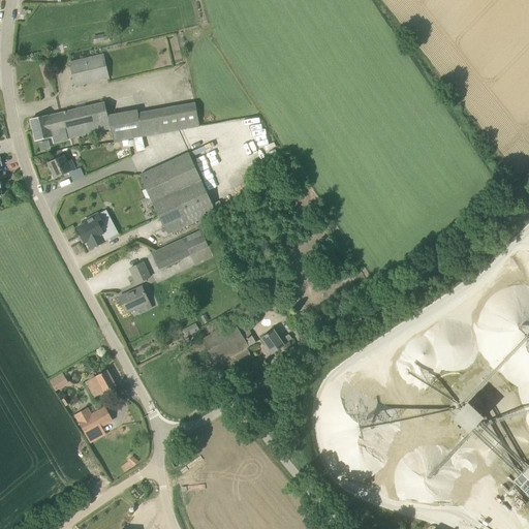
[(110,78),(104,55),(69,63),(74,86),(110,78)]
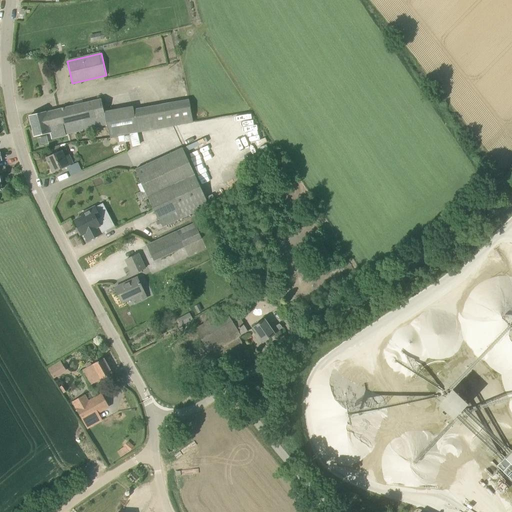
[(105,111),(103,99),(101,99),(46,112),(29,116),(34,136),(51,132),(52,138),(108,124),(110,136),(137,131),(133,109),(132,106),(105,111)]
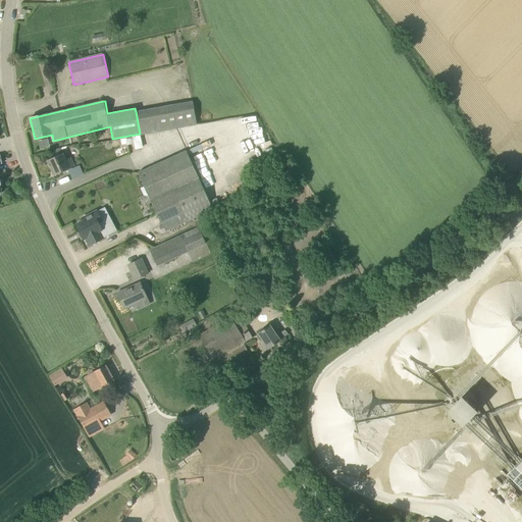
[(186,151),(162,162),(138,173),(161,224),(162,223),(166,231),(190,220),(213,209),(186,151)]
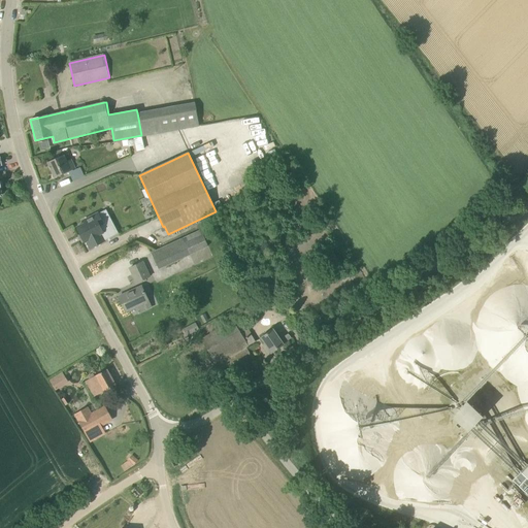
[(66,163),(63,156),(48,163),(55,177),(75,168),(72,160),(66,163)]
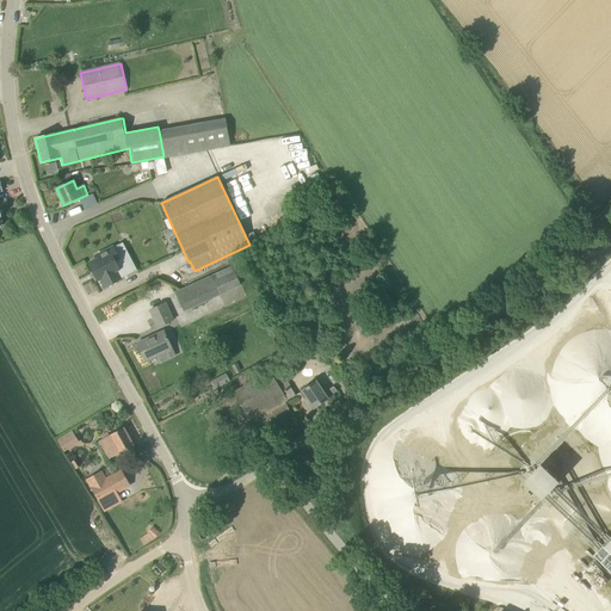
[(119,259),(119,257),(113,246),(97,255),(98,258),(88,263),(98,281),(100,279),(104,288),(122,278),(117,270),(119,269),(116,261),(119,259)]
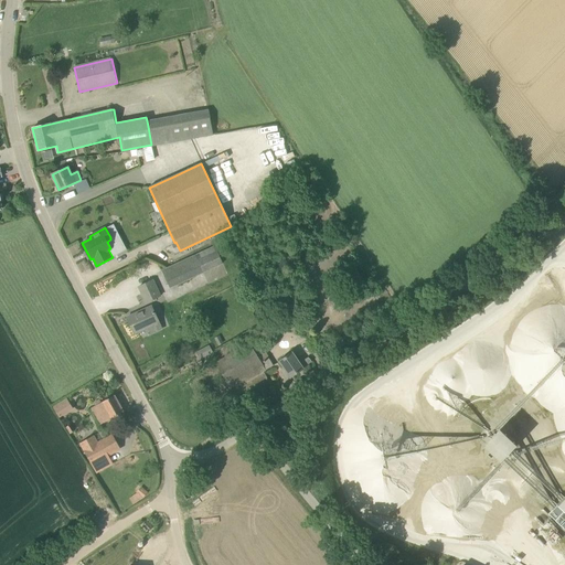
[(162,270),(170,287),(204,272),(196,255),(162,270)]
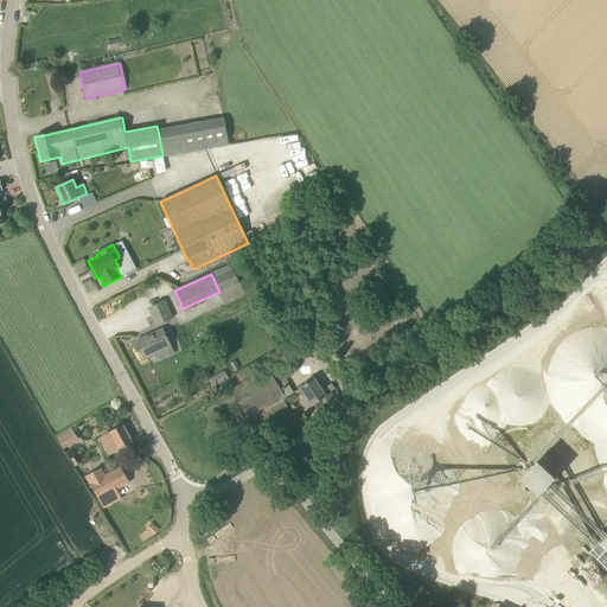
[(158,325),(172,318),(164,301),(149,308),(158,325)]
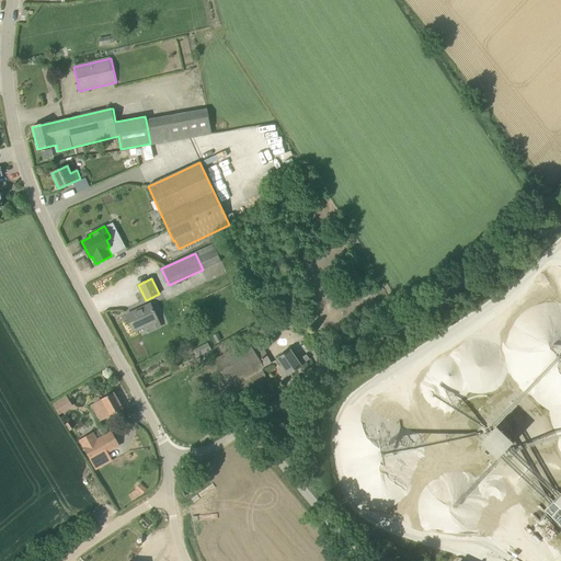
[(377,305),(385,301),(389,299),(382,286),(370,292),(377,305)]
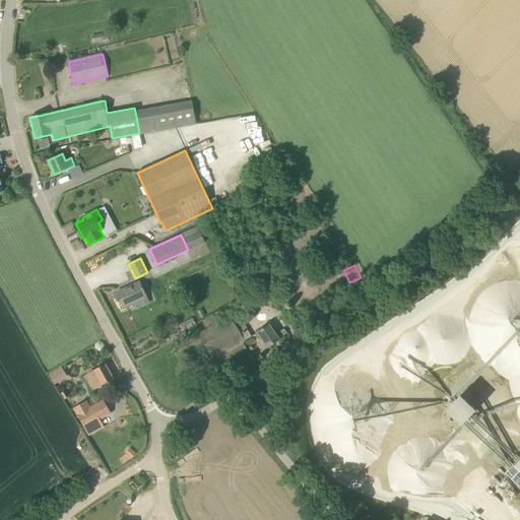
[(146,297),(139,281),(117,291),(124,307),(146,297)]
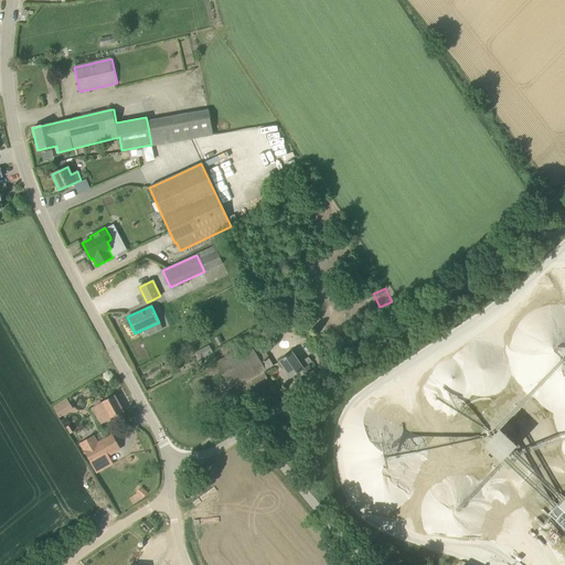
[(249,342),(215,363),(232,391),(235,396),(267,379),(263,372),(274,365),(264,349),(256,353),(249,342)]
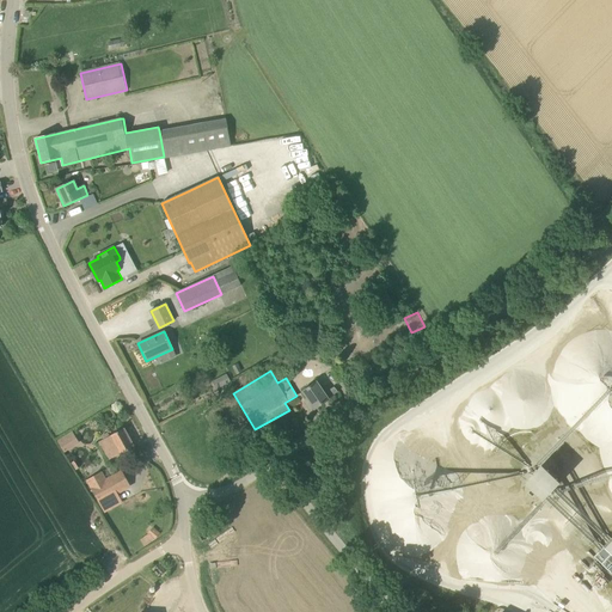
[(226,374),(213,381),(216,389),(231,381),(226,374)]
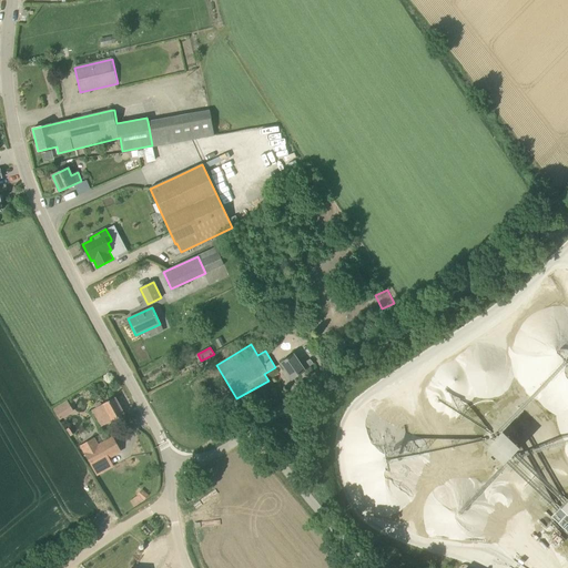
[(294,354),(281,364),(292,379),(305,371),(305,369),(314,364),(311,358),(302,365),(294,354)]
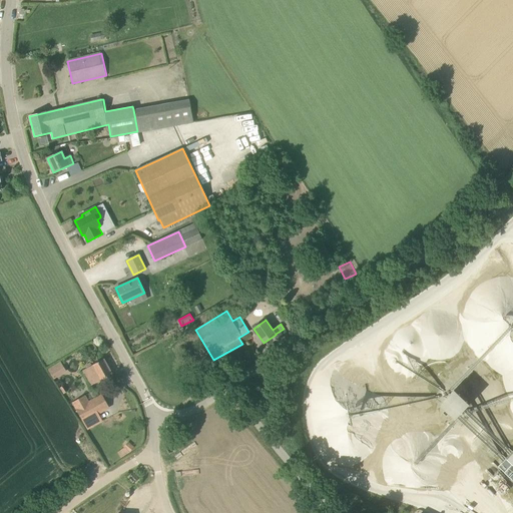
[(104,359),(91,366),(83,370),(91,385),(101,380),(112,374),(104,359)]
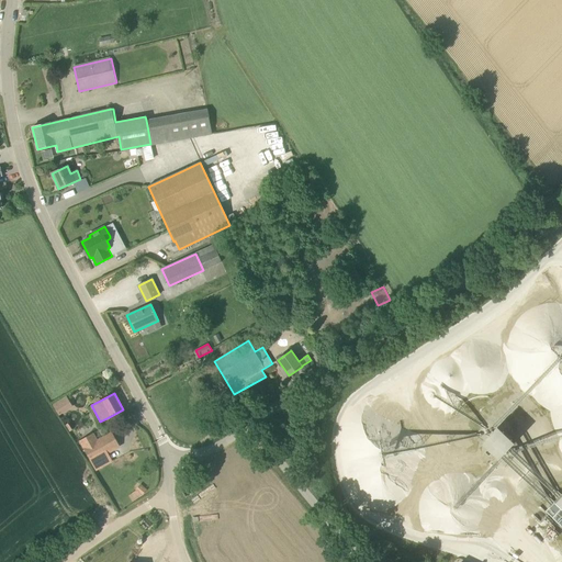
[(57,414),(74,407),(68,395),(53,403),(57,414)]
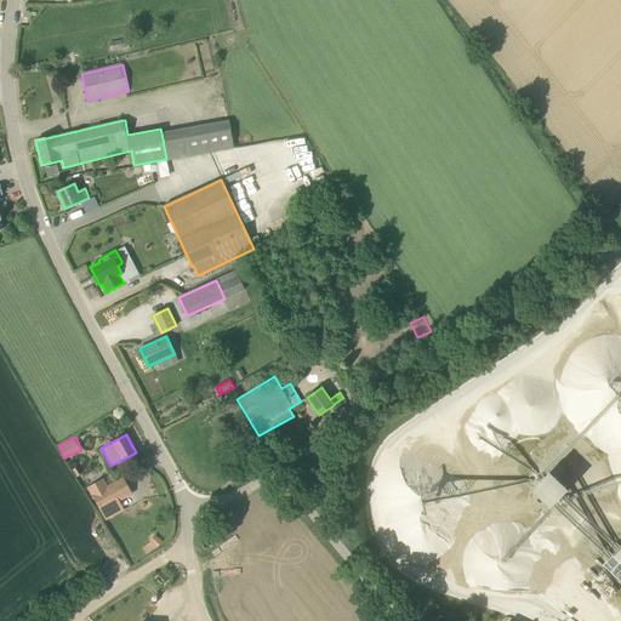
[(533,491),(550,507),(568,489),(550,472),(533,491)]
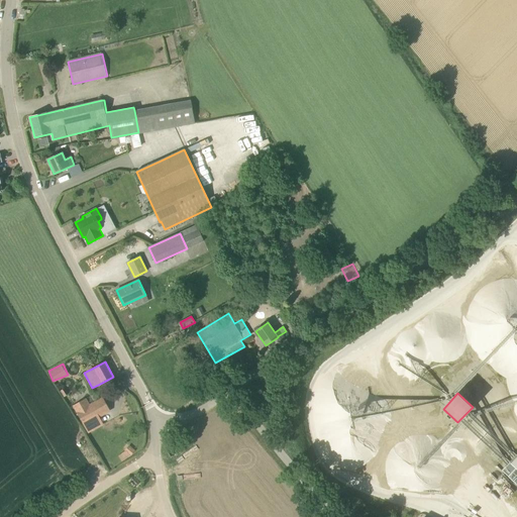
[(100,417),(92,403),(90,404),(86,398),(73,406),(85,426),(100,417)]
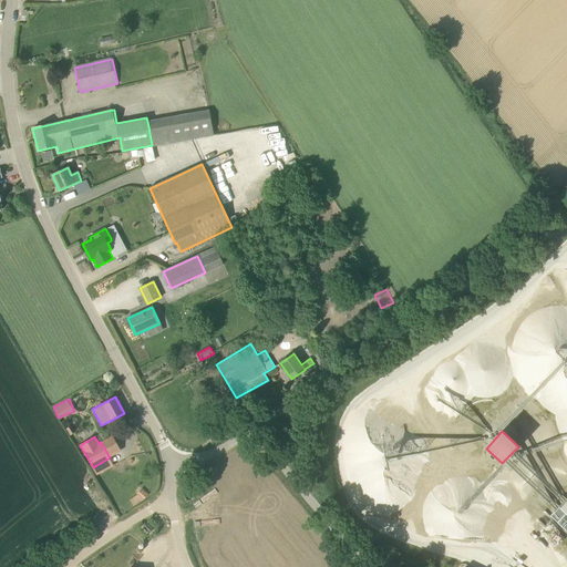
[(143,492),(130,498),(134,505),(146,498),(143,492)]
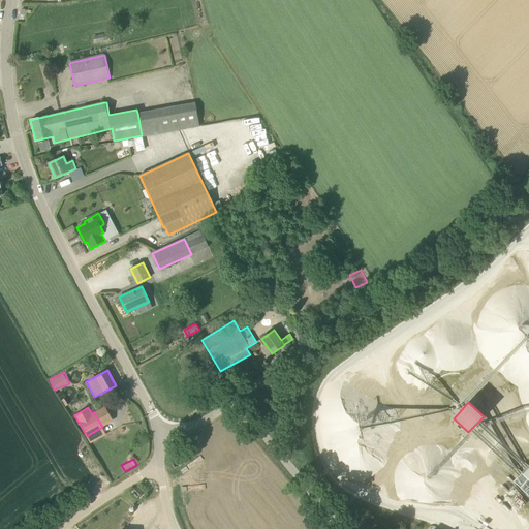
[(528,464),(517,477),(528,488),(528,464)]
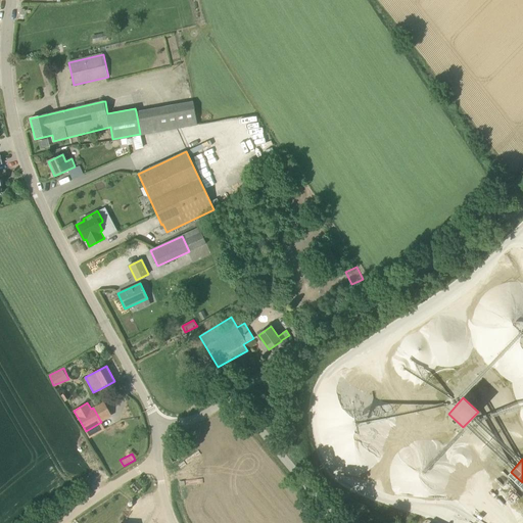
[(137,482),(133,486),(137,491),(140,491),(141,490),(141,487),(137,482)]
